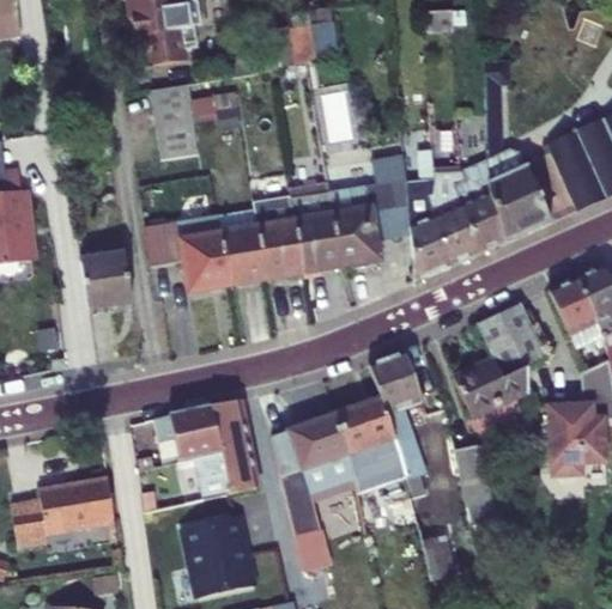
[(0,0),(0,35),(22,32),(16,0),(0,0)]
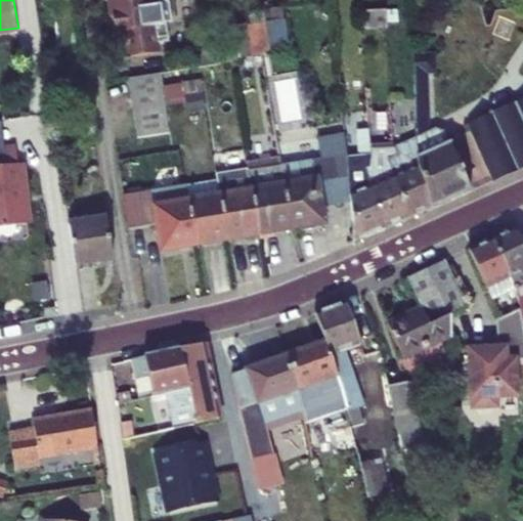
[(110,0),(112,9),(121,8),(120,0),(110,0)]
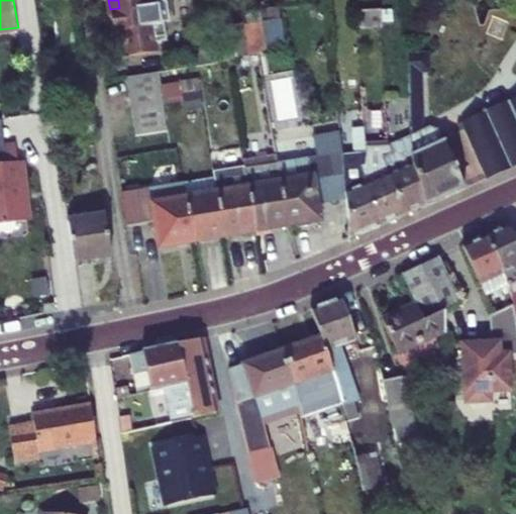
[(122,28),(125,54),(159,49),(150,0),(118,0),(119,8),(110,9),(112,30),(122,28)]
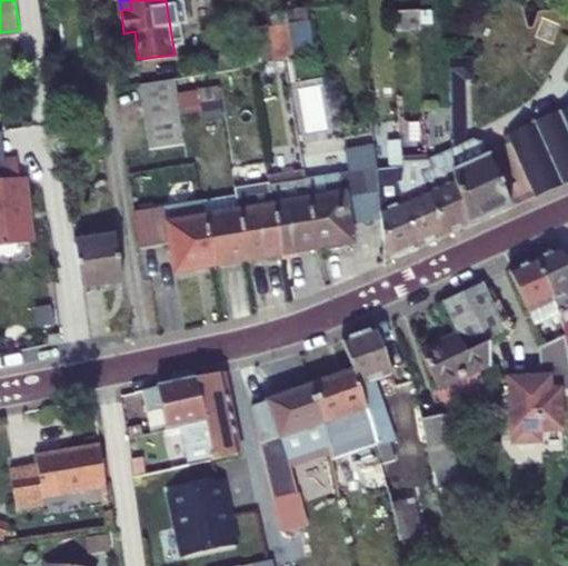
[(420,7),(394,9),(395,27),(421,26),(420,7)]
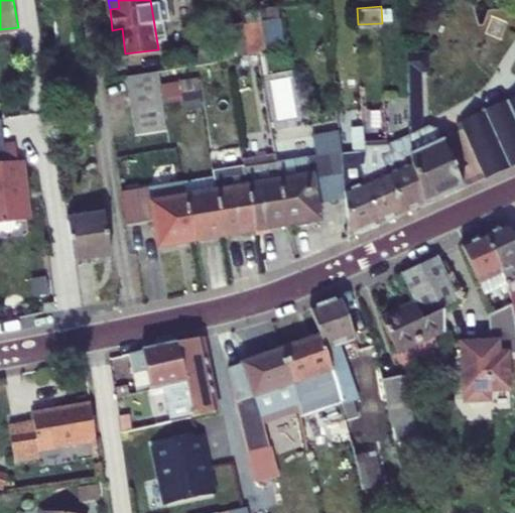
[(285,47),(280,16),(264,19),(269,49),(285,47)]
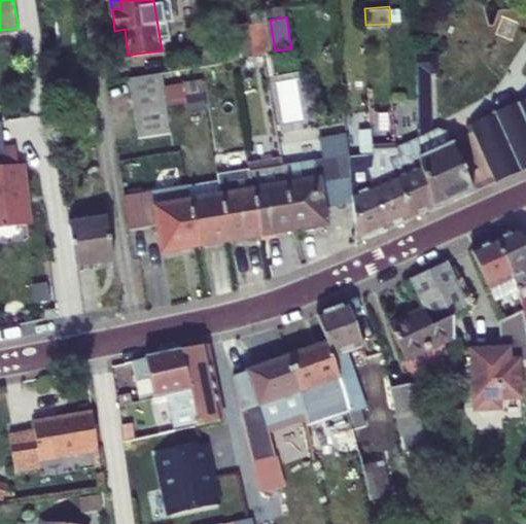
[(417,50),(419,136),(420,163),(434,206),(474,189),(447,129),(439,126),(433,128),(431,71),(439,71),(439,50),(417,50)]
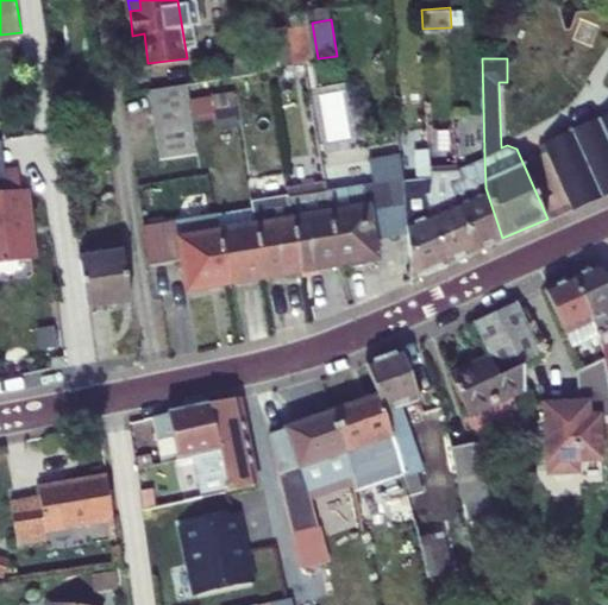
[(150,87),(156,125),(192,120),(186,81),(150,87)]
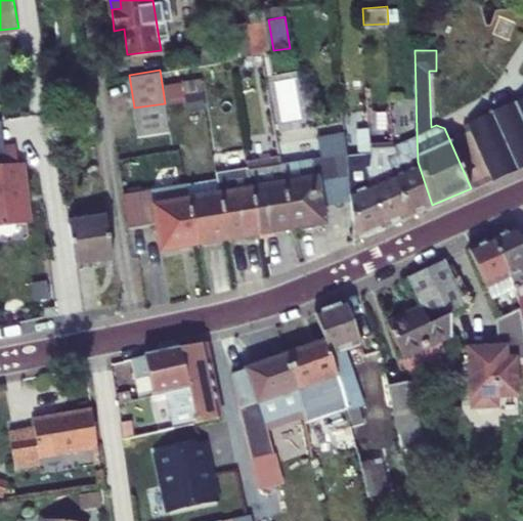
[(188,99),(205,97),(202,78),(184,81),(188,99)]
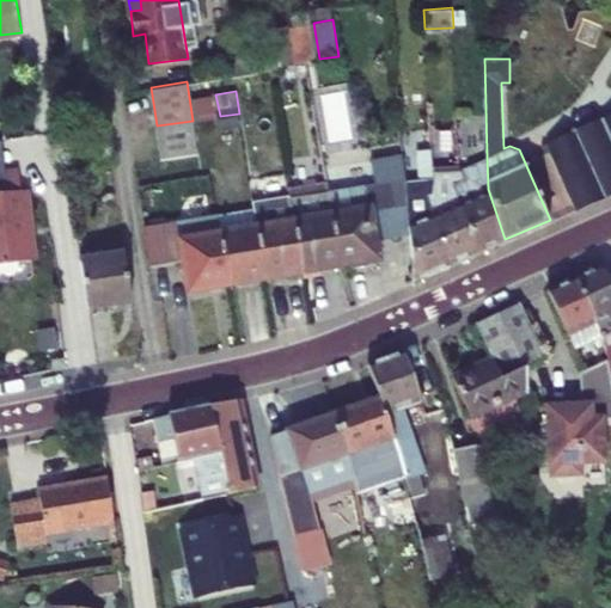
[(610,111),(548,141),(578,208),(610,191),(610,111)]
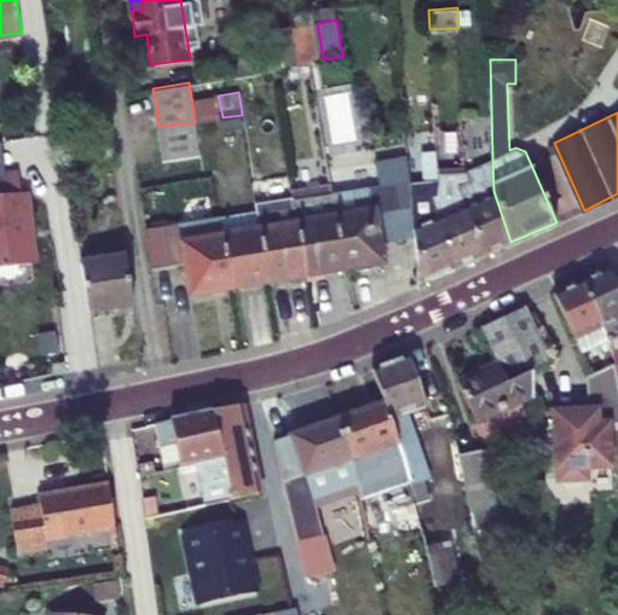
[(223,117),(224,128),(244,126),(242,115),(223,117)]
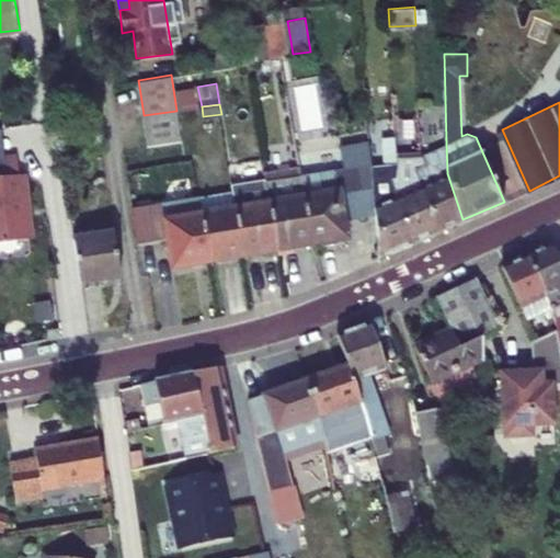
[(147,144),(181,139),(176,111),(144,115),(147,144)]
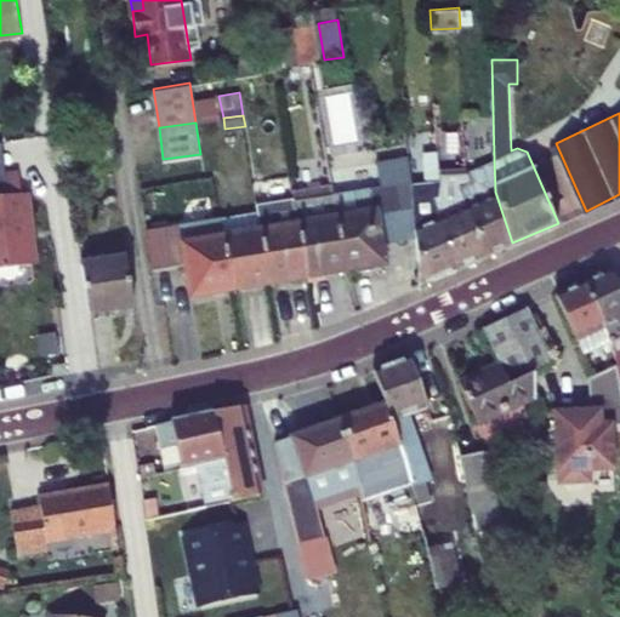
[(467,184),(456,187),(484,255),(512,243),(495,192),(494,160),(470,170),(467,172),(467,184)]
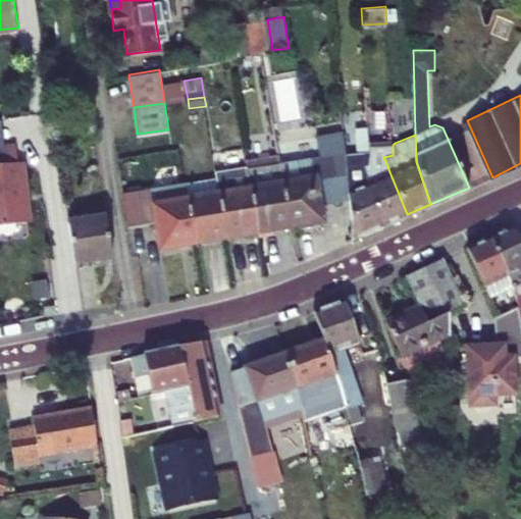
[(0,143),(0,223),(29,221),(25,190),(29,190),(24,161),(18,162),(15,142),(0,143)]
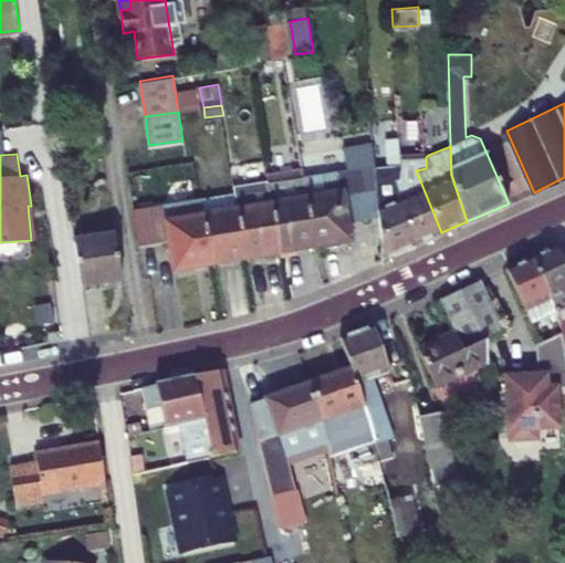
[(401,178),(396,179),(416,243),(441,232),(416,170),(426,168),(426,157),(428,155),(400,157),(401,164),(401,178)]
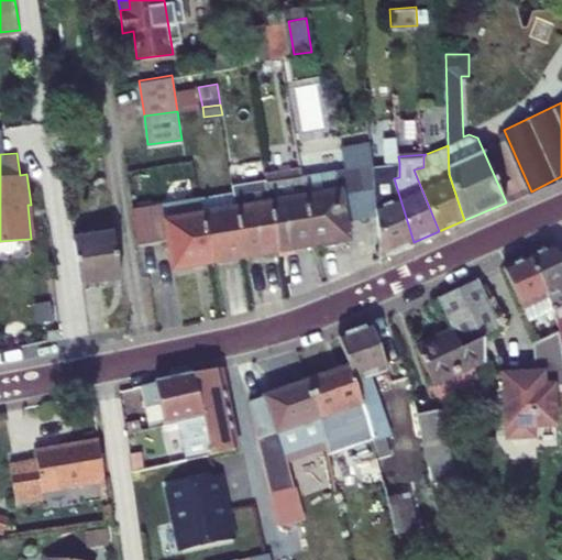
[(372,155),(335,161),(341,191),(341,193),(375,188),(373,166),(372,155)]
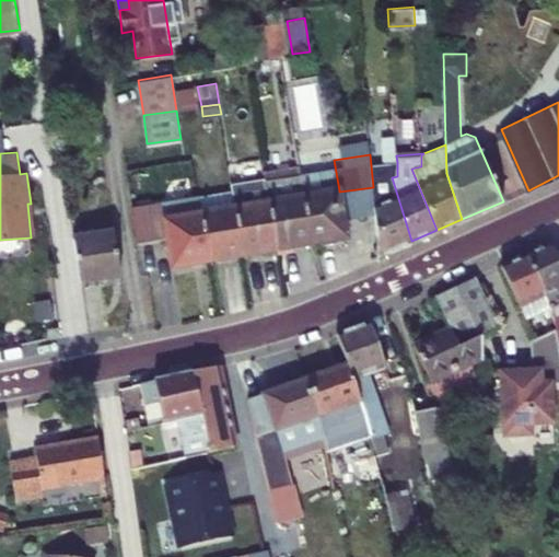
[(334,160),(299,165),(301,182),(310,242),(346,235),(339,192),(339,190),(334,160)]
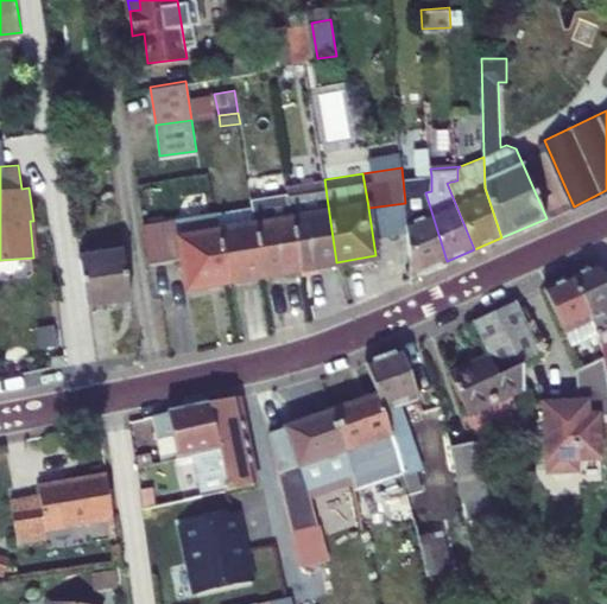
[(431,176),(403,179),(405,203),(412,277),(447,261),(425,192),(431,191),(431,176)]
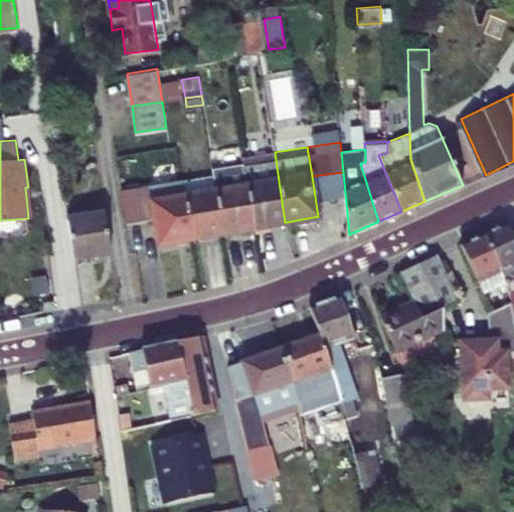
[(254,227),(285,222),(277,167),(275,152),(243,157),(245,169),(254,227)]
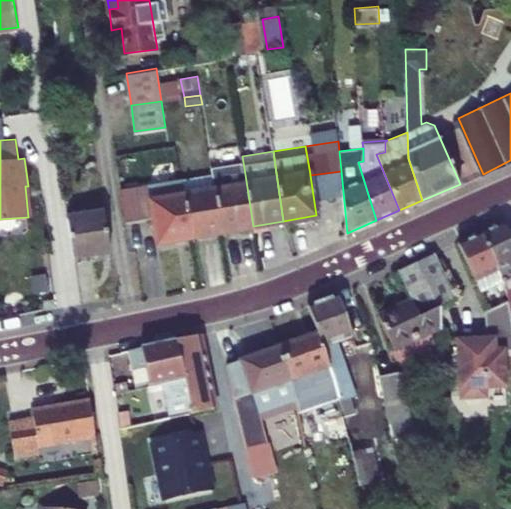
[(244,168),(213,173),(221,232),(253,226),(244,168)]
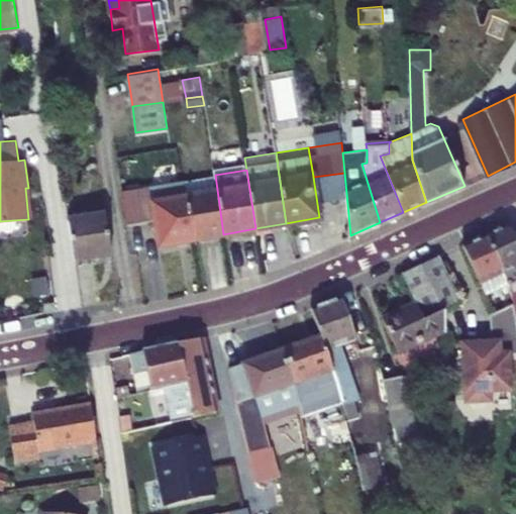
[(183,180),(193,239),(223,234),(215,175),(183,180)]
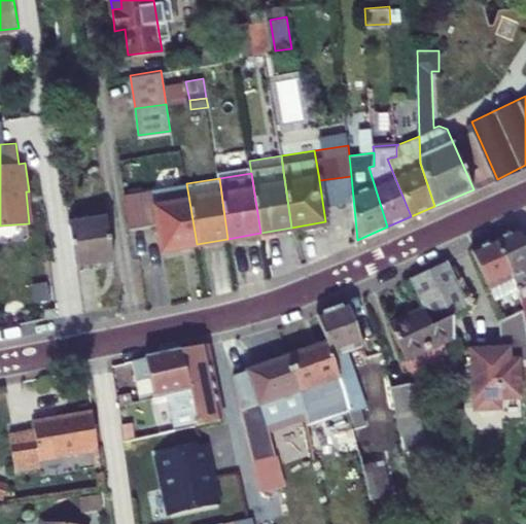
[(186,183),(124,195),(130,228),(160,222),(164,249),(197,244),(186,183)]
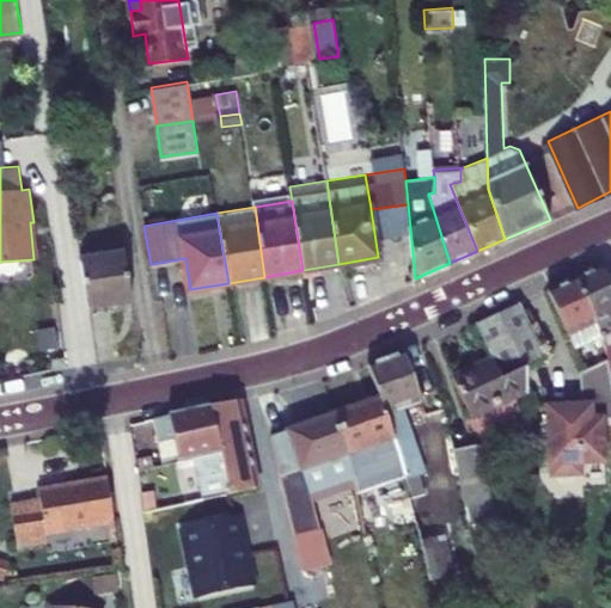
[(124,251),(80,258),(87,306),(132,299),(124,251)]
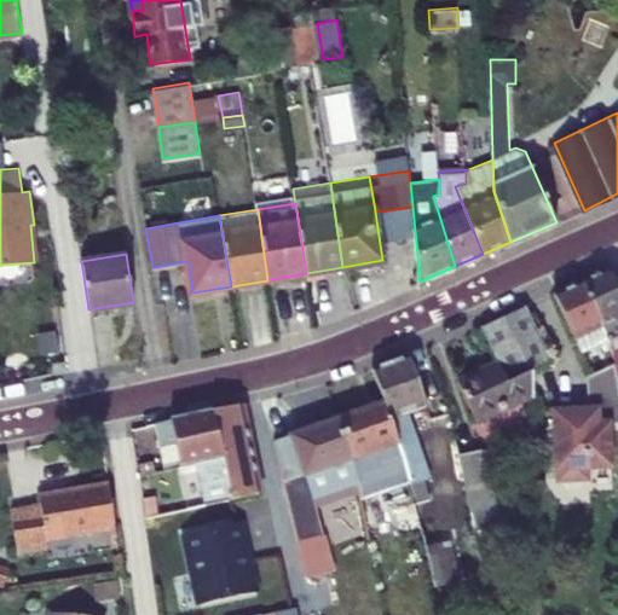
[(617,283),(610,265),(582,278),(608,337),(617,372),(617,283)]
